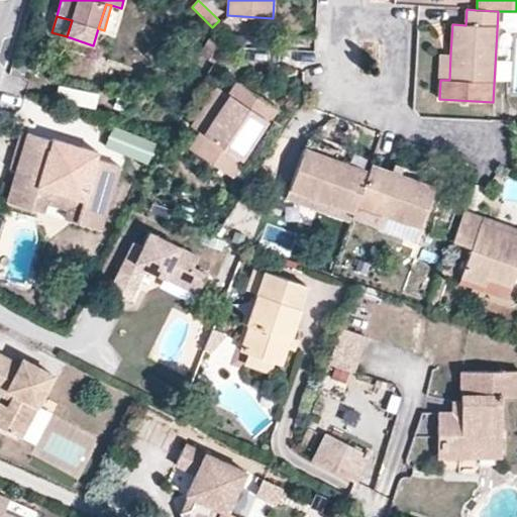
[(213,63),(223,46),(210,38),(200,55),(213,63)]
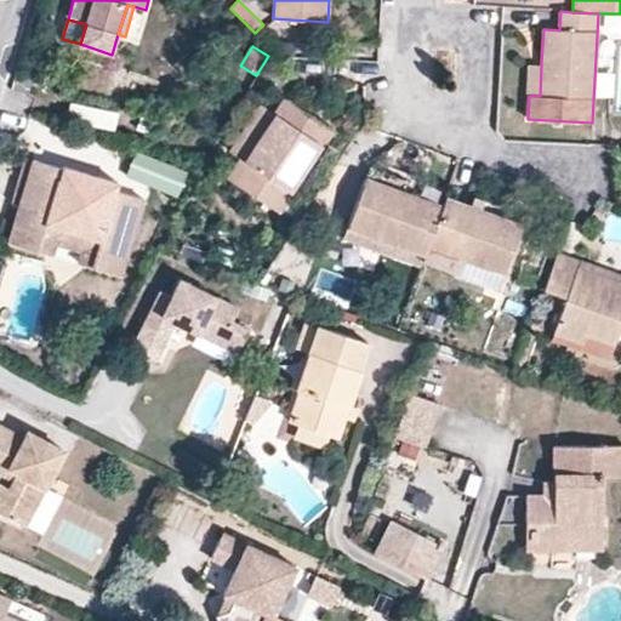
[(540,96),(541,64),(528,64),(527,96),(529,96),(540,96)]
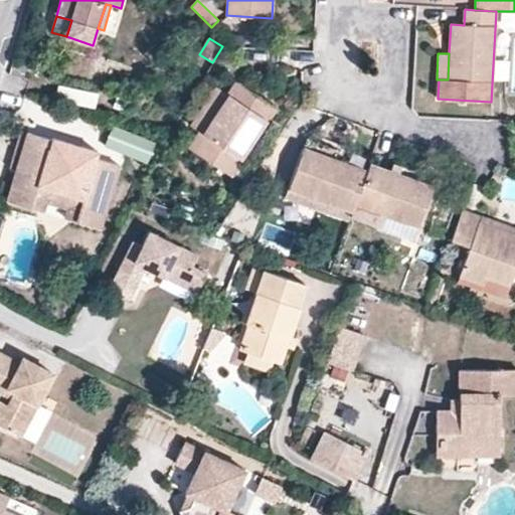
[(24,78),(27,66),(13,62),(9,74),(24,78)]
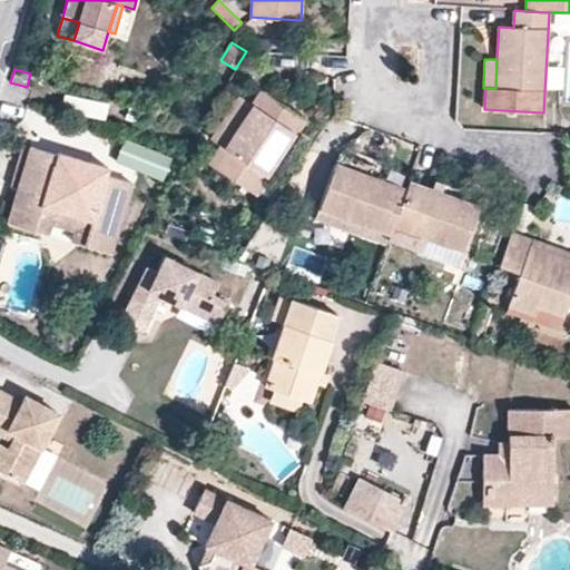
[(249,192),(300,116),(258,88),(248,102),(220,146),(208,164),(249,192)]
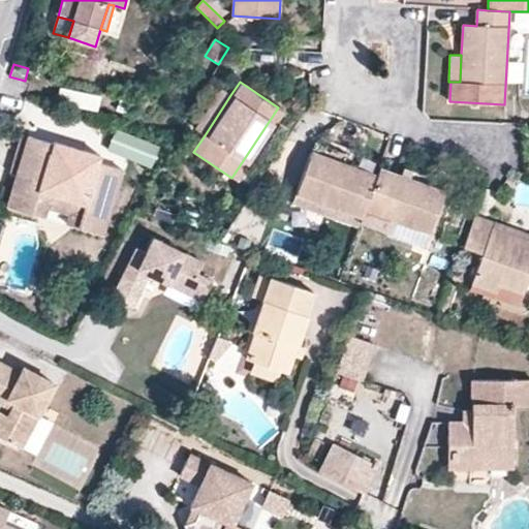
[(205,135),(230,95),(217,86),(190,126),(205,135)]
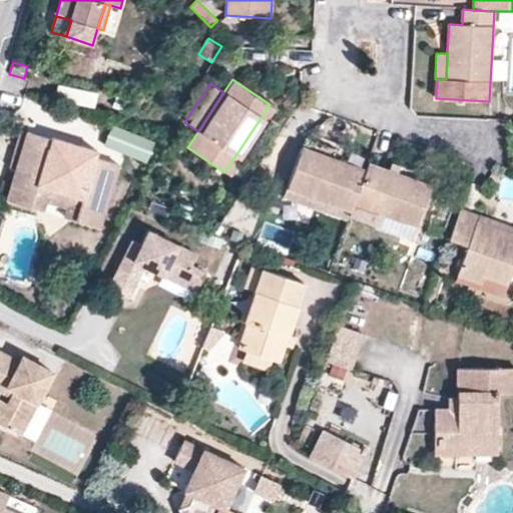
[(91,104),(94,89),(57,84),(55,99),(91,104)]
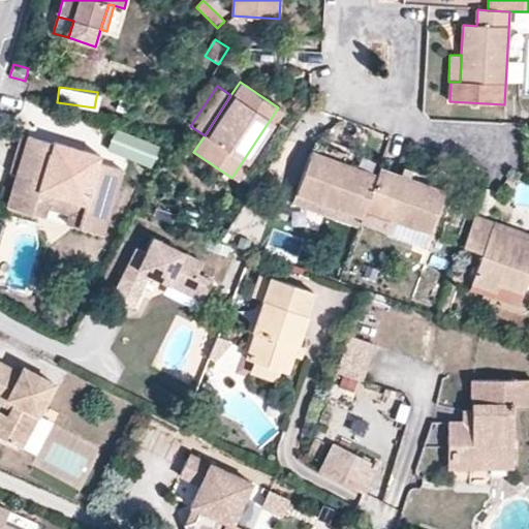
[(115,128),(106,151),(150,167),(158,145),(115,128)]
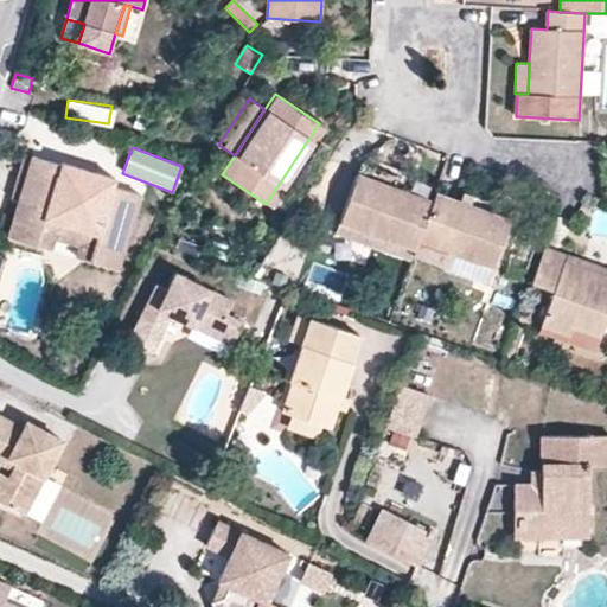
[(116,267),(139,191),(109,183),(107,189),(89,184),(75,179),(57,174),(61,163),(30,153),(29,157),(21,155),(10,195),(17,197),(6,232),(37,242),(44,218),(94,234),(87,257),(116,267)]
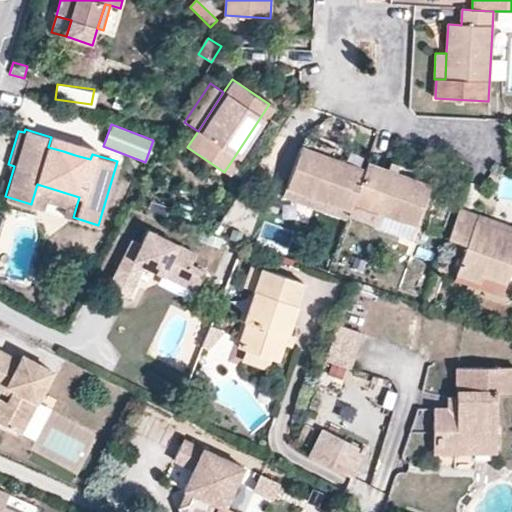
[(363,160),(364,157),(302,134),(298,144),(361,167),(363,160)]
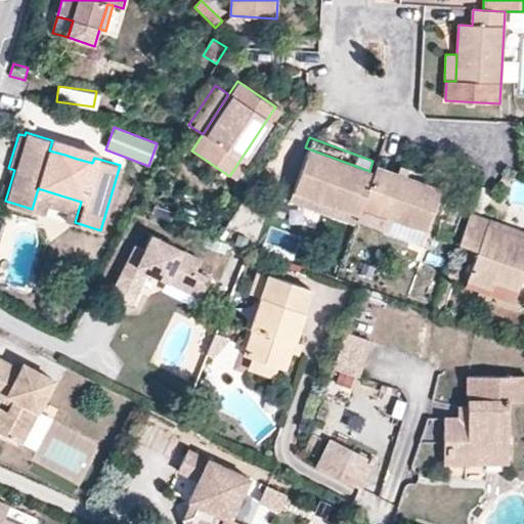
[(77,159),(80,145),(69,142),(64,155),(77,159)]
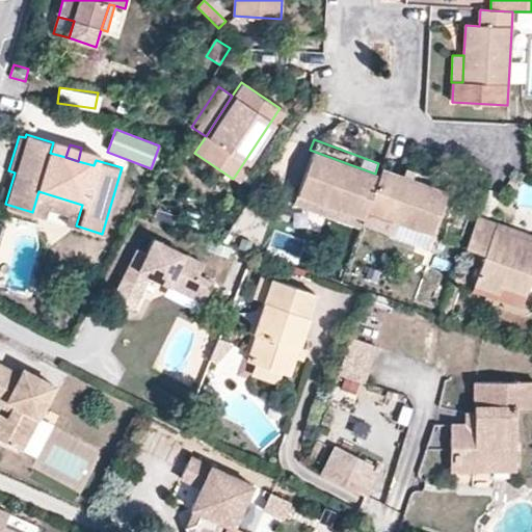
[(362,208),(375,174),(310,150),(290,203),(355,227),(357,221),(362,208)]
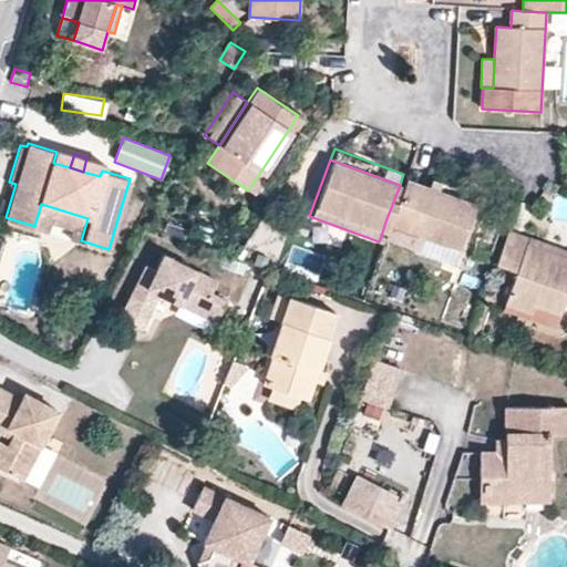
[(457,247),(473,203),(435,189),(425,186),(402,177),(400,185),(385,222),(418,234),(457,247)]
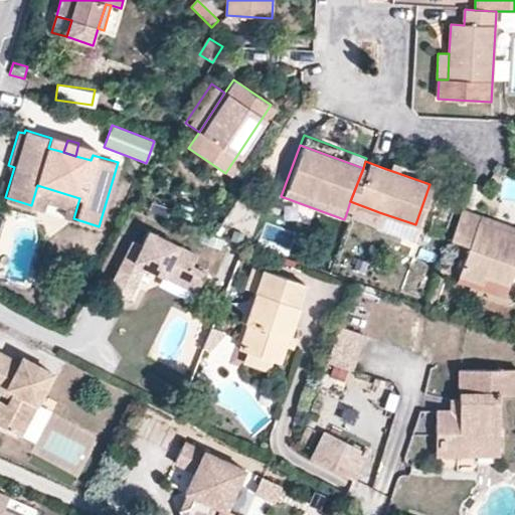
[(395,172),(398,164),(389,161),(386,169),(395,172)]
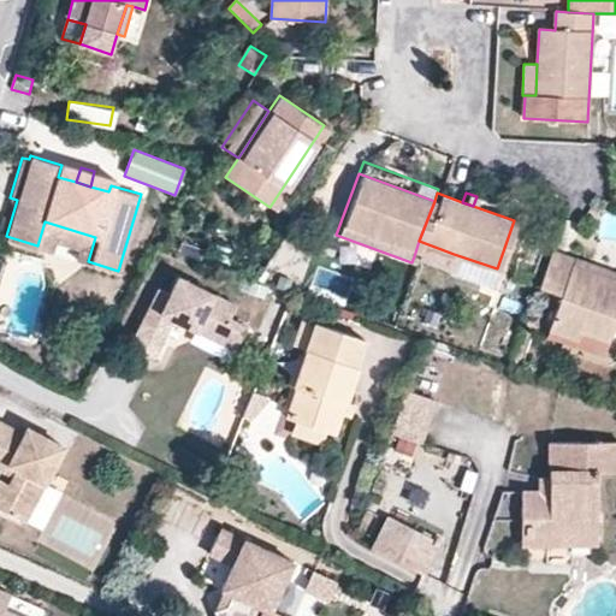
[(95,237),(45,221),(37,246),(51,250),(54,240),(77,247),(75,256),(88,261),(95,237)]
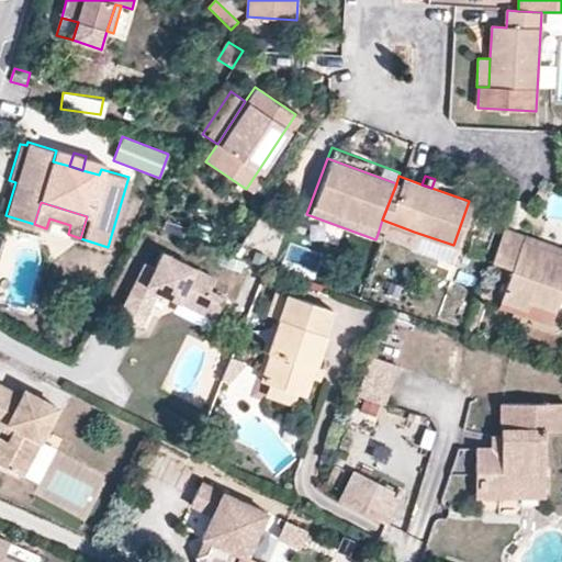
[(408,246),(414,232),(382,220),(378,234),(408,246)]
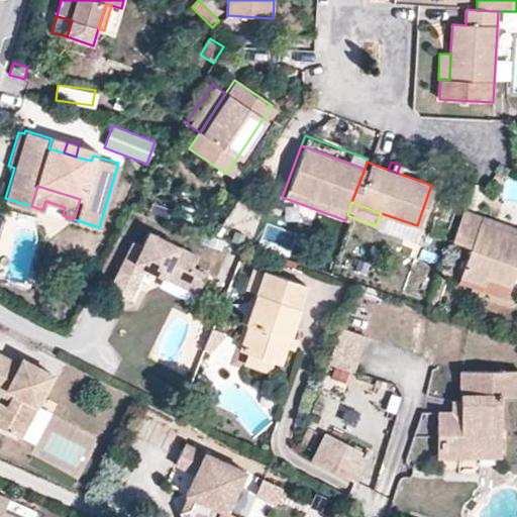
[(508,286),(516,261),(516,234),(478,220),(480,216),(459,208),(448,238),(468,245),(457,276),(481,284),(484,277),(508,286)]
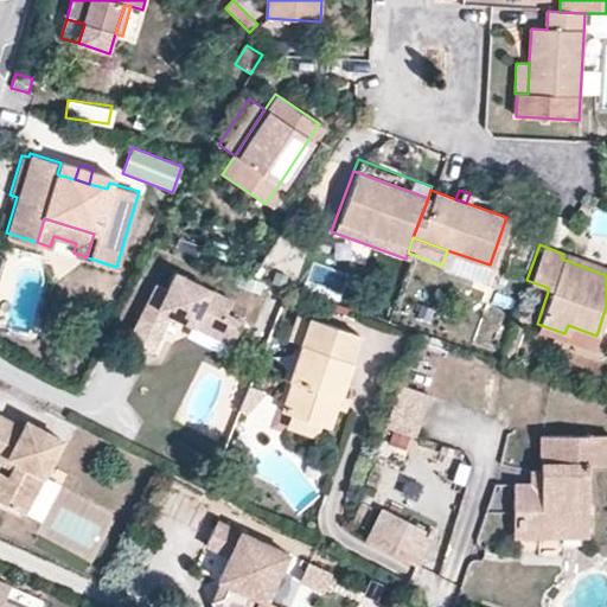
[(606,269),(563,254),(561,259),(606,275),(606,269)]
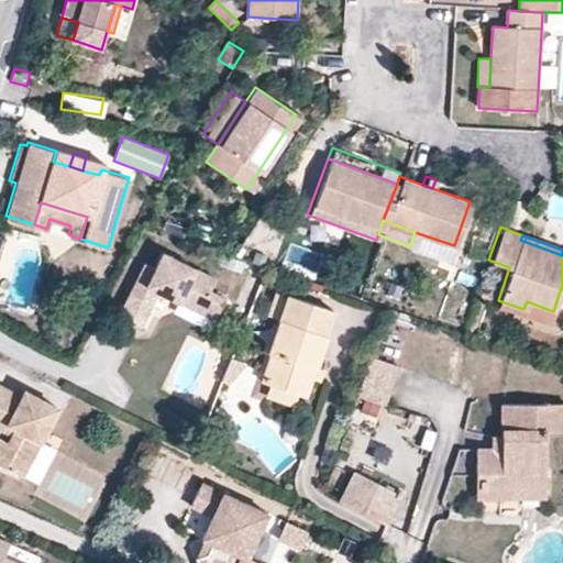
[(242,274),(245,263),(221,254),(218,264),(242,274)]
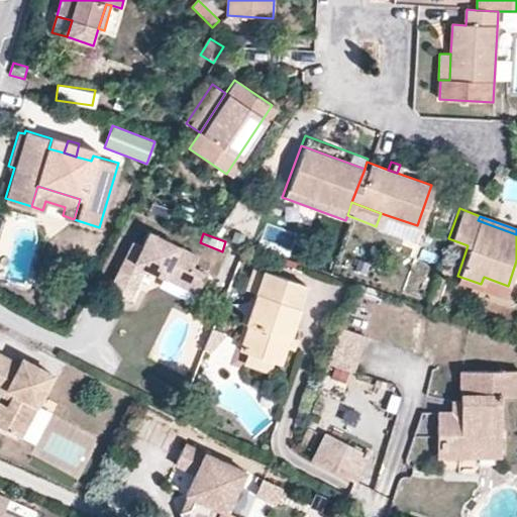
[(142,269),(196,297),(207,276),(195,269),(199,261),(148,235),(142,250),(131,245),(107,290),(126,299),(142,269)]
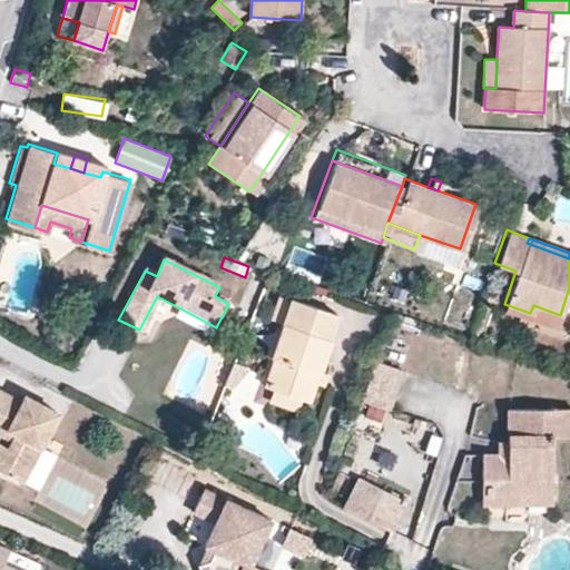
[(282,322),(290,297),(277,293),(268,317),(282,322)]
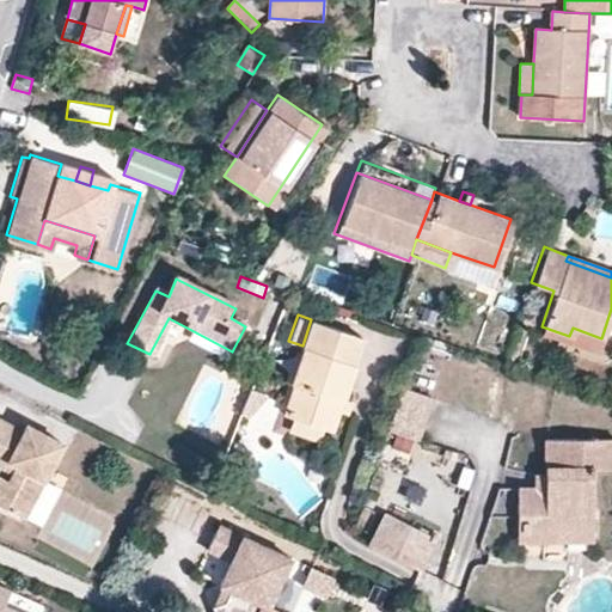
[(342,398),(354,363),(353,363),(361,337),(311,319),(303,346),(291,383),(293,383),(282,414),(292,417),(322,428),(331,432),(337,411),(342,398)]
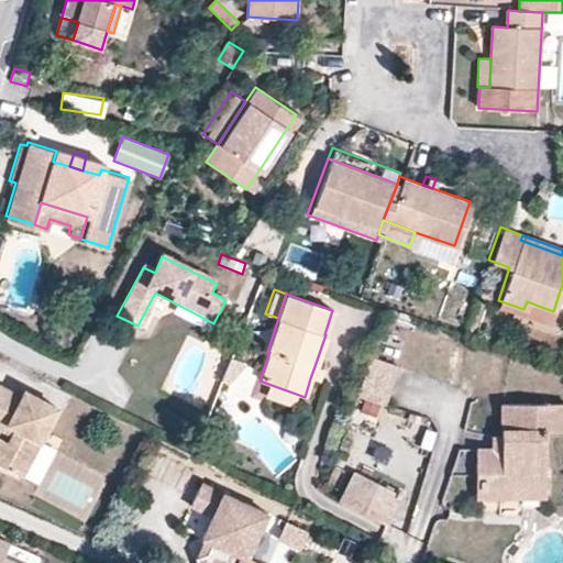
[(549,326),(553,311),(527,301),(523,309),(498,300),(496,306),(549,326)]
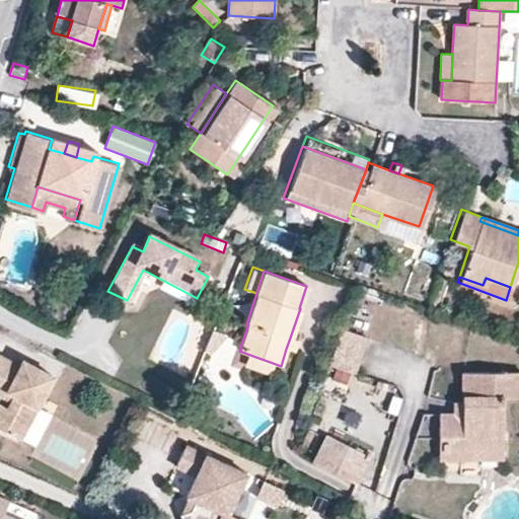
[(353,373),(365,337),(340,327),(327,364),(335,367),(350,372),(353,373)]
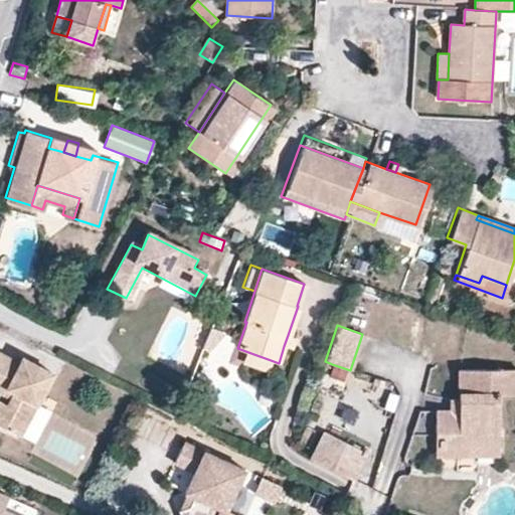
[(207,351),(224,333),(209,327),(201,347),(207,351)]
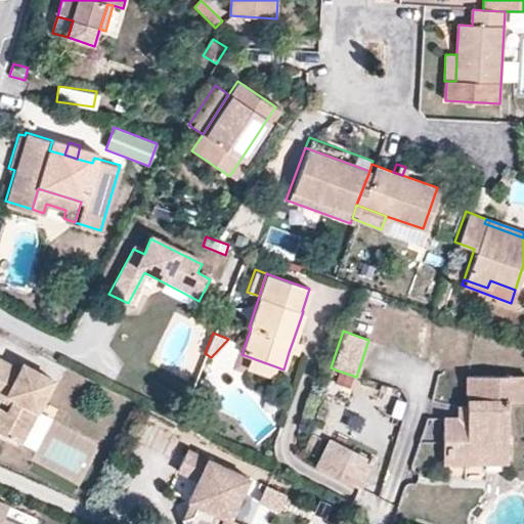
[(297,354),(301,344),(293,341),(289,352),(297,354)]
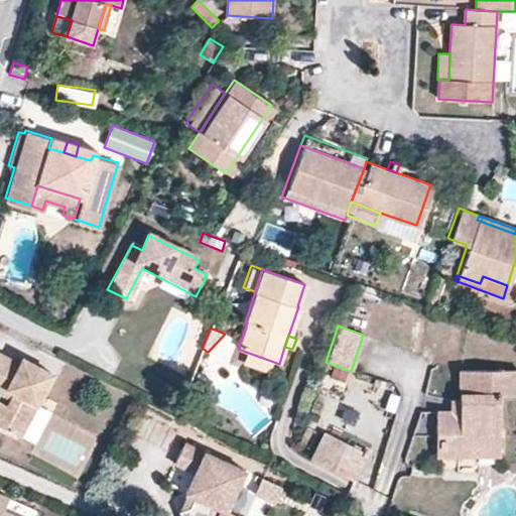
[(50,371),(20,356),(17,362),(0,352),(0,390),(10,396),(6,402),(0,413),(0,423),(18,433),(50,371)]
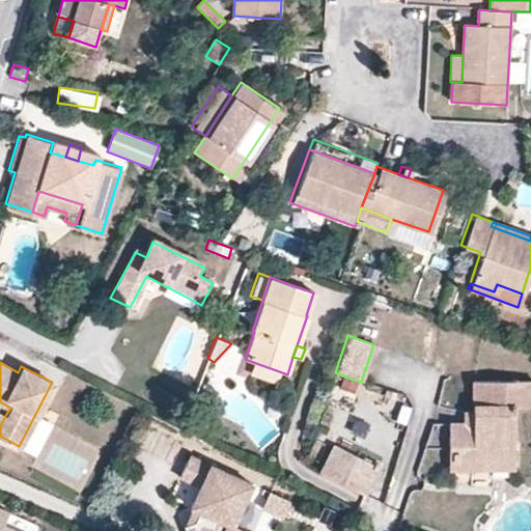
[(276,383),(279,371),(253,362),(249,373),(276,383)]
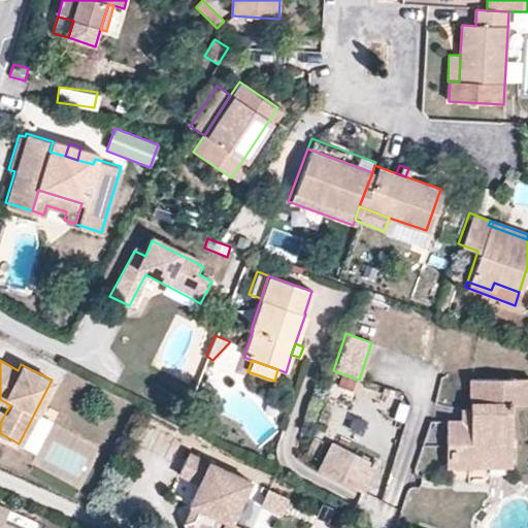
[(352,391),(356,378),(340,373),(336,386),(352,391)]
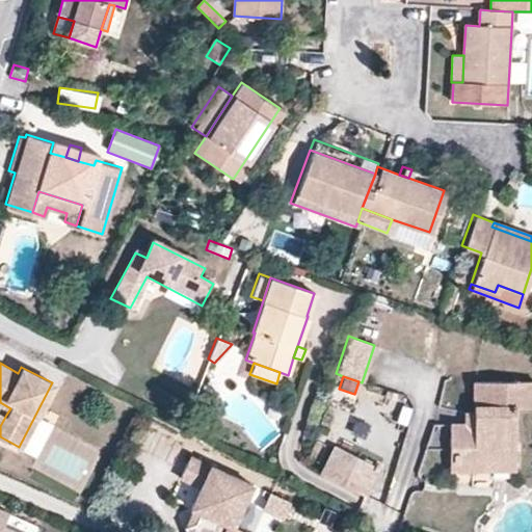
[(531,381),(474,384),(474,411),(476,425),(464,424),(451,423),(450,457),(519,458),(521,407),(531,407),(531,381)]
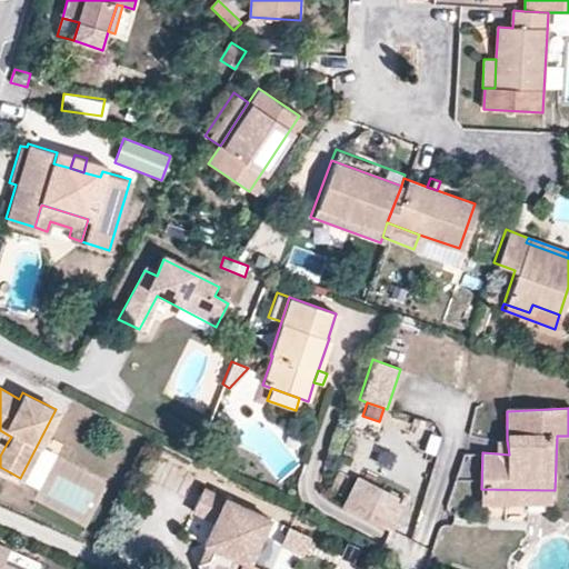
[(509,455),(507,440),(498,441),(497,453),(509,455)]
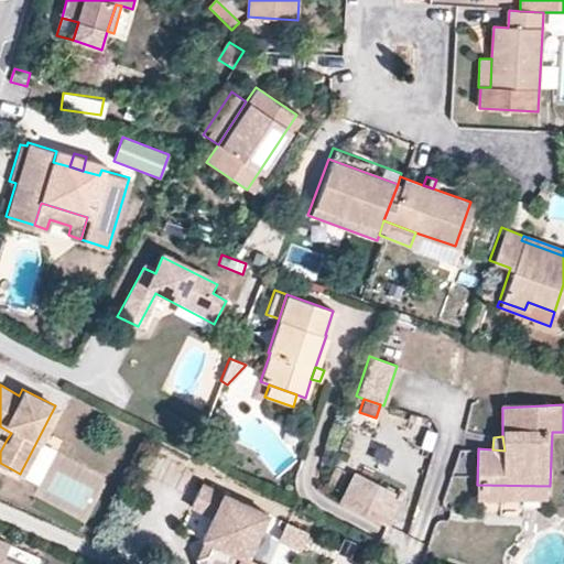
[(340,505),(388,527),(402,500),(356,476),(340,505)]
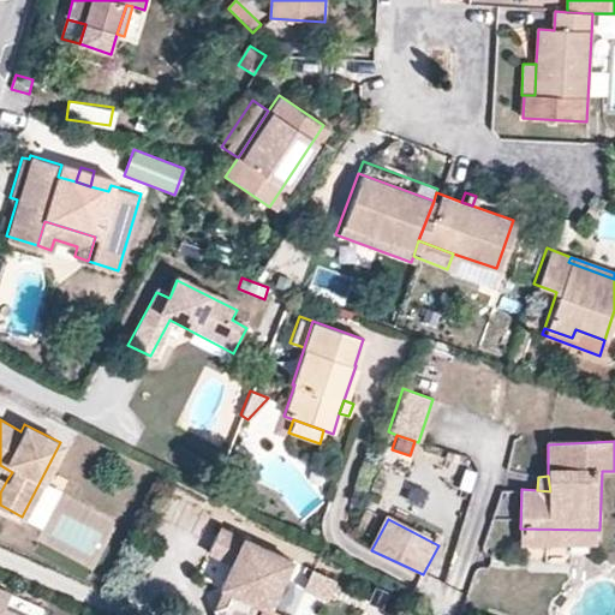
[(281,614),(270,609),(293,562),(221,527),(209,551),(233,563),(221,587),(225,589),(232,592),(226,605),(215,609),(216,614),(281,614)]
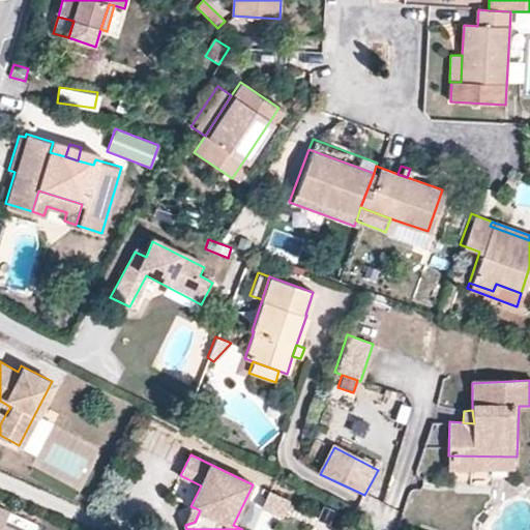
[(516,472),(517,457),(448,455),(447,470),(516,472)]
